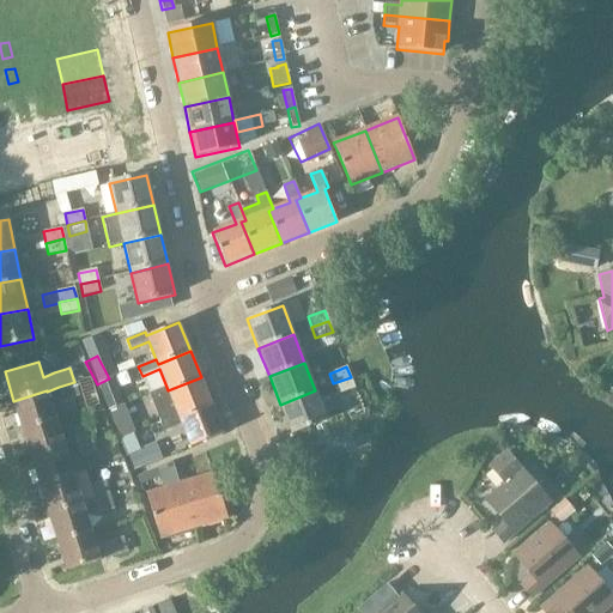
[(170,396),(177,414),(180,419),(212,406),(201,377),(168,390),(167,387),(150,394),(153,404),(170,396)]
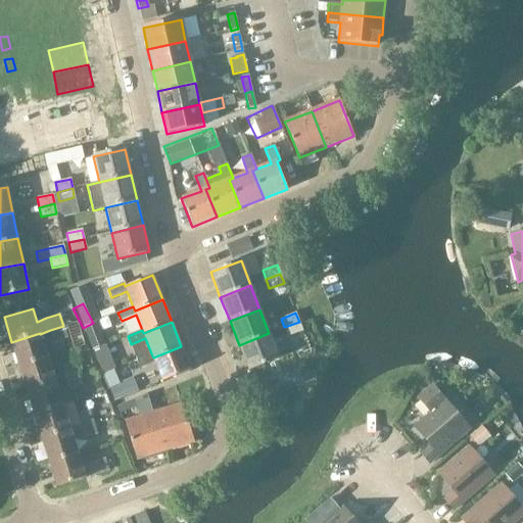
[(303,331),(299,322),(284,327),(288,337),(303,331)]
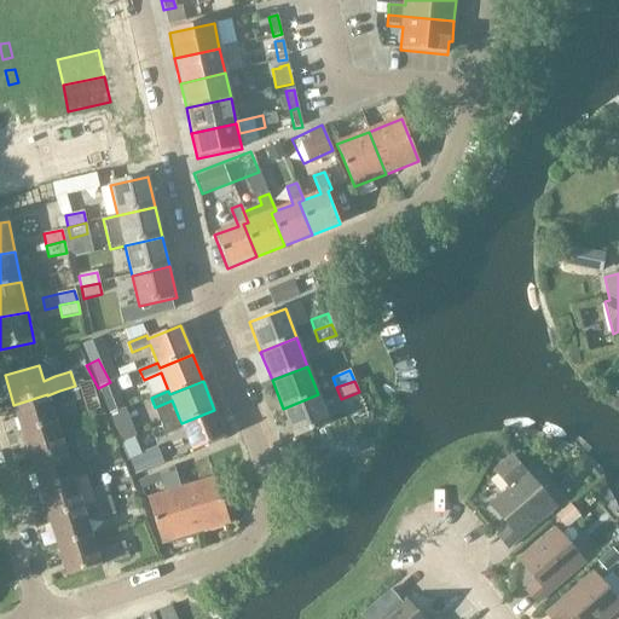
[(98,388),(109,416),(123,410),(113,383),(98,388)]
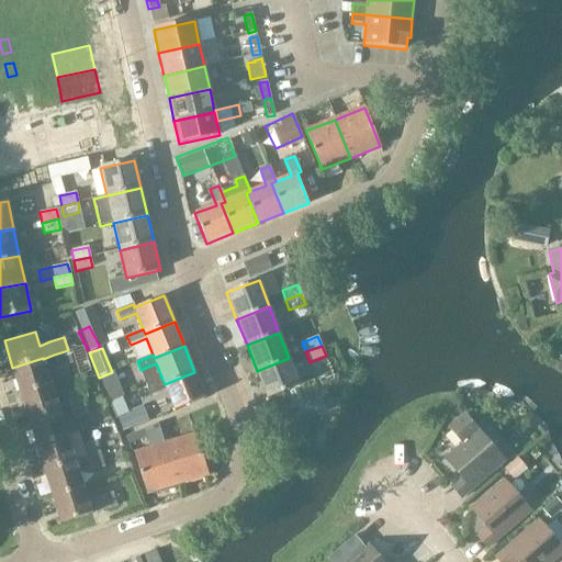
[(72,363),(68,350),(54,355),(58,369),(72,363)]
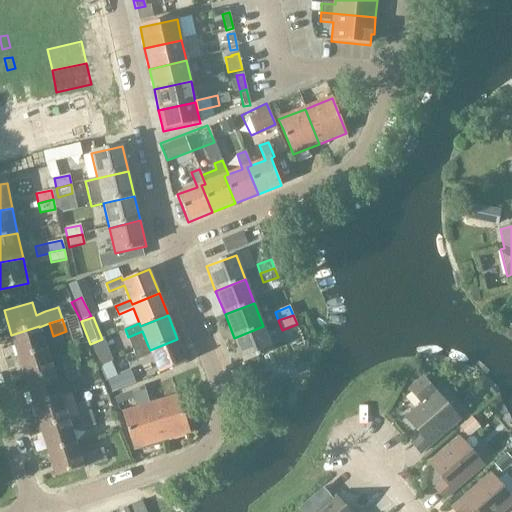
[(11,335),(19,358),(47,349),(39,327),(39,326),(11,335)]
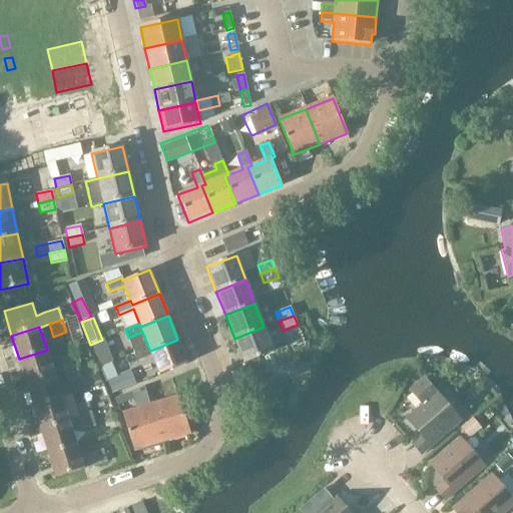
[(234,339),(243,363),(274,351),(264,327),(234,339)]
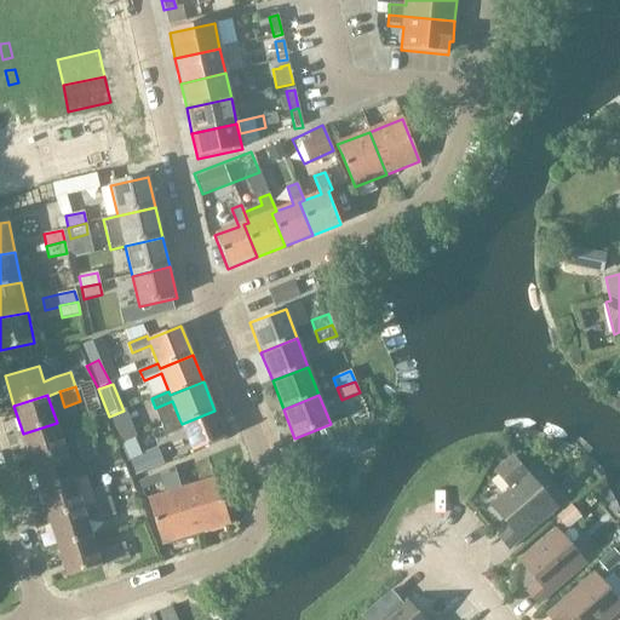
[(227,438),(214,411),(182,424),(179,419),(162,426),(166,436),(184,429),(193,452),(227,438)]
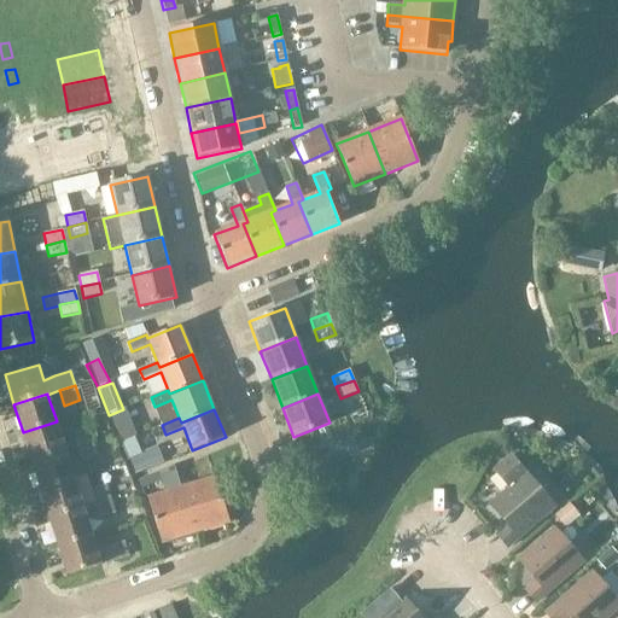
[(23,432),(31,461),(65,450),(57,421),(23,432)]
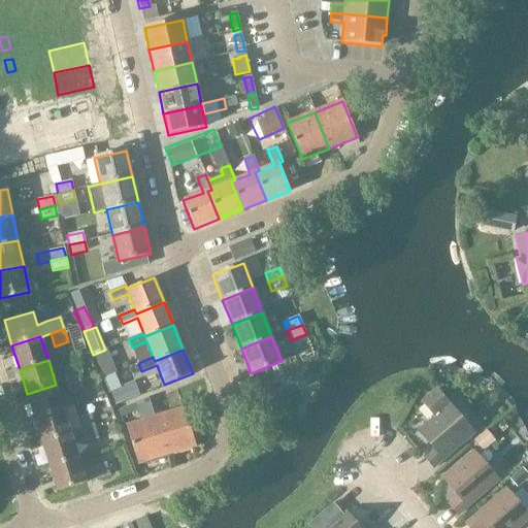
[(62,370),(65,382),(78,377),(75,366),(62,370)]
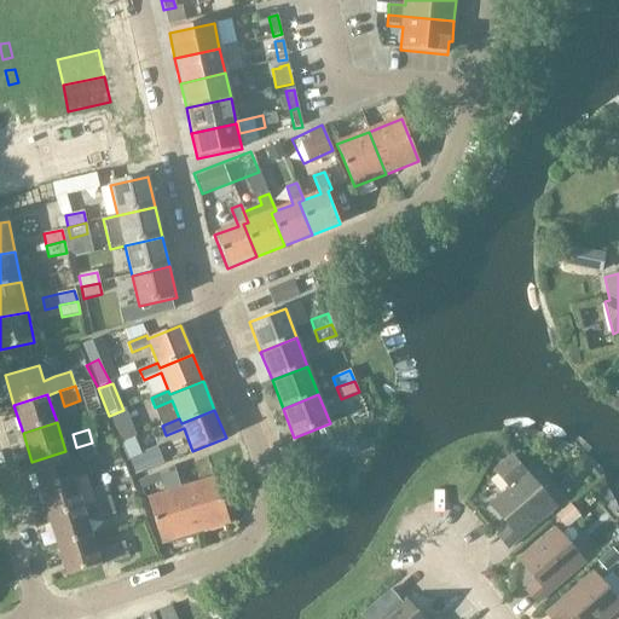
[(92,443),(76,447),(81,463),(97,458),(92,443)]
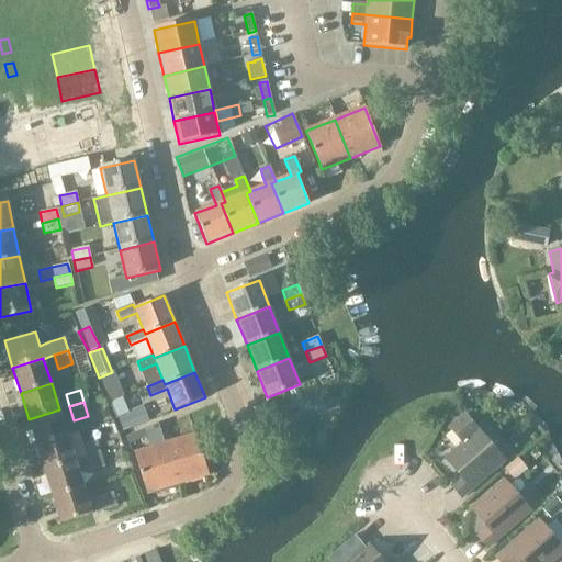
[(123,430),(148,420),(142,406),(117,416),(123,430)]
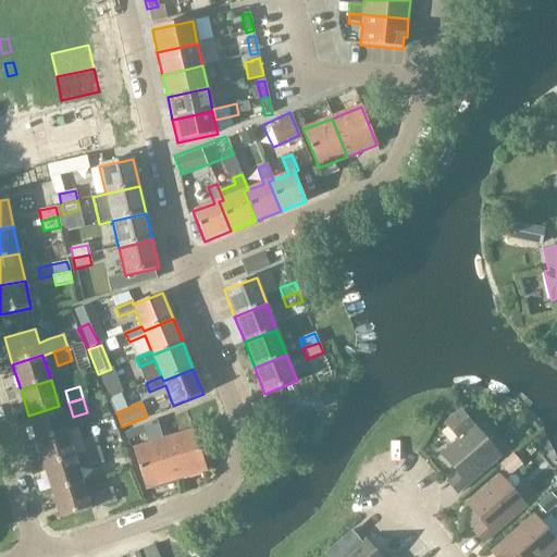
[(59,406),(28,416),(36,441),(66,431),(59,406)]
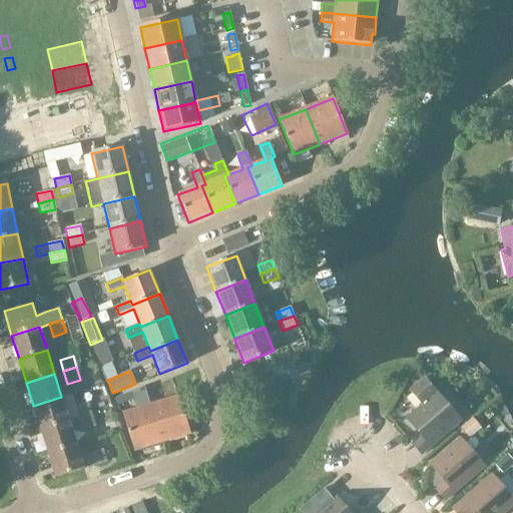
[(420,455),(460,421),(424,380),(411,391),(423,405),(406,420),(421,438),(412,446),(420,455)]
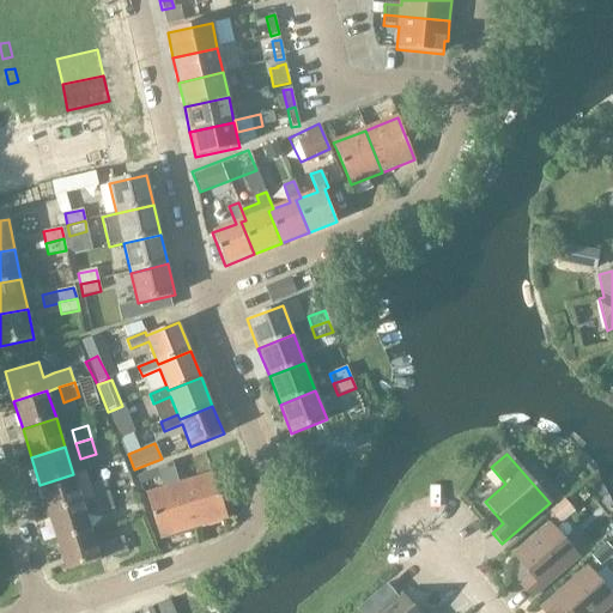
[(163,490),(147,495),(161,538),(194,527),(181,484),(178,485),(173,462),(157,468),(163,490)]
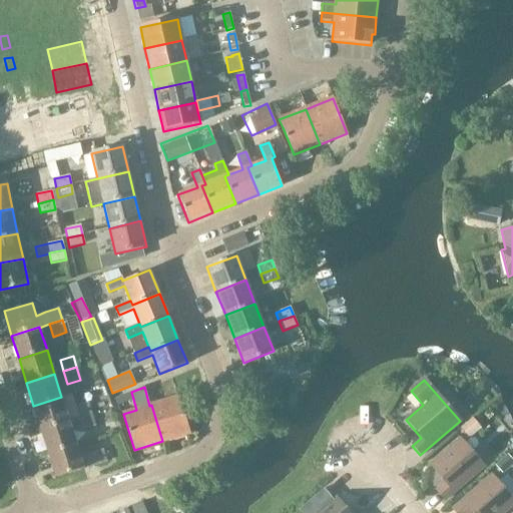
[(33,406),(41,429),(69,421),(61,397),(33,406)]
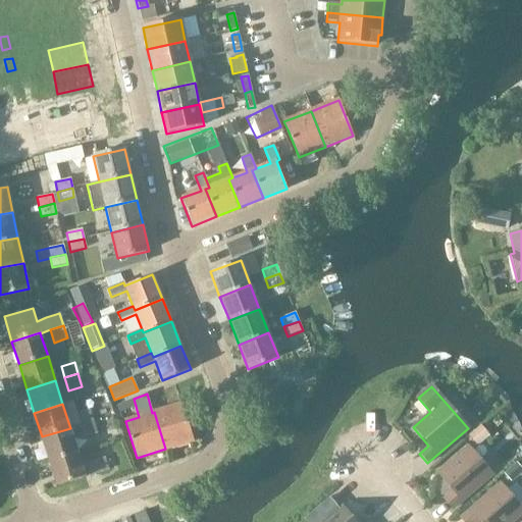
[(181,404),(154,412),(165,449),(193,440),(181,404)]
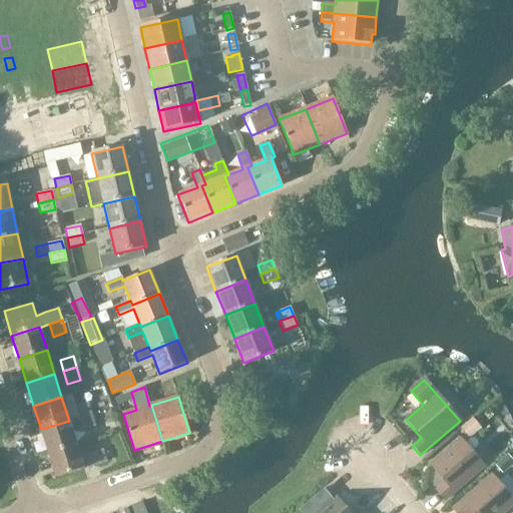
[(74,406),(78,418),(91,414),(88,402),(74,406)]
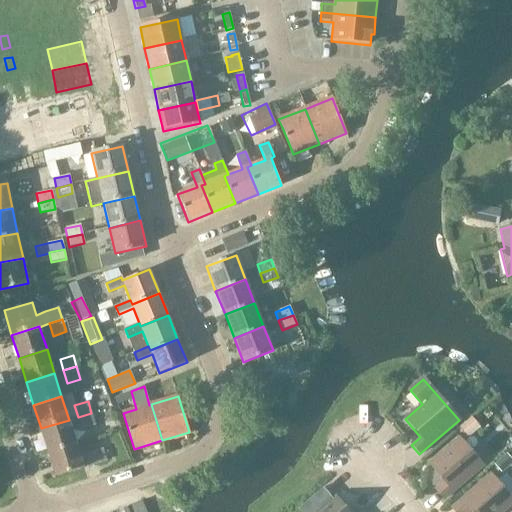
[(95,425),(91,413),(78,417),(82,430),(95,425)]
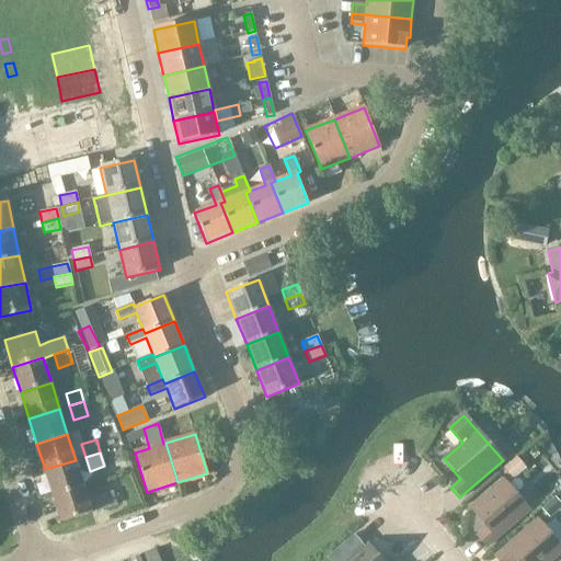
[(516,458),(502,469),(512,481),(526,469),(516,458)]
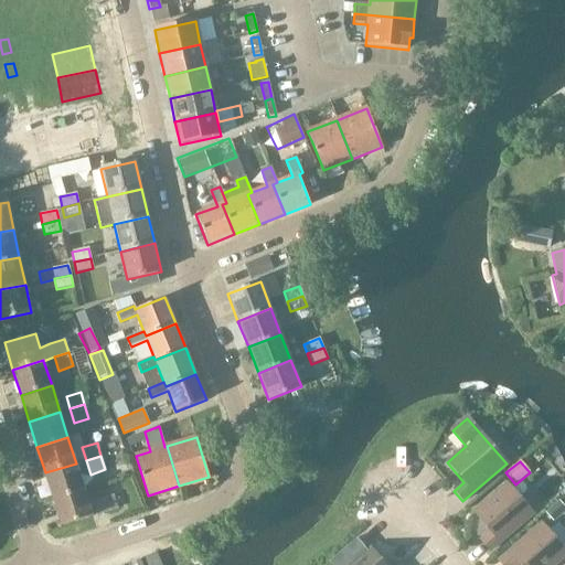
[(45,472),(53,499),(84,489),(76,464),(45,472)]
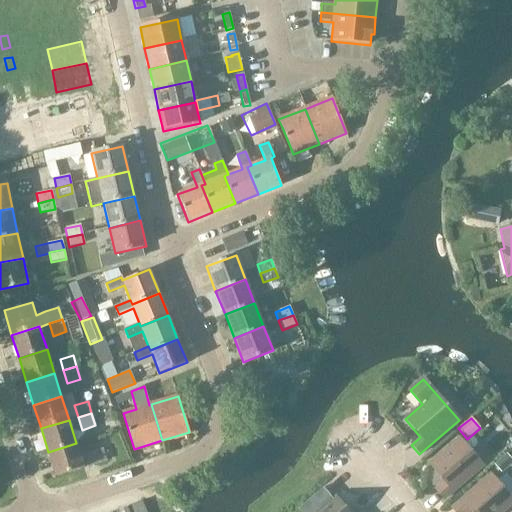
[(459,439),(428,465),(444,482),(435,490),(443,500),(482,466),(459,439)]
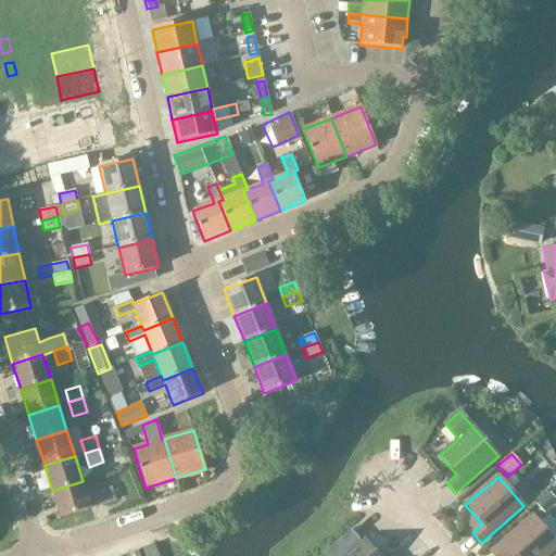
[(111,487),(97,492),(87,495),(83,481),(52,491),(61,517),(91,507),(101,505),(116,501),(111,487)]
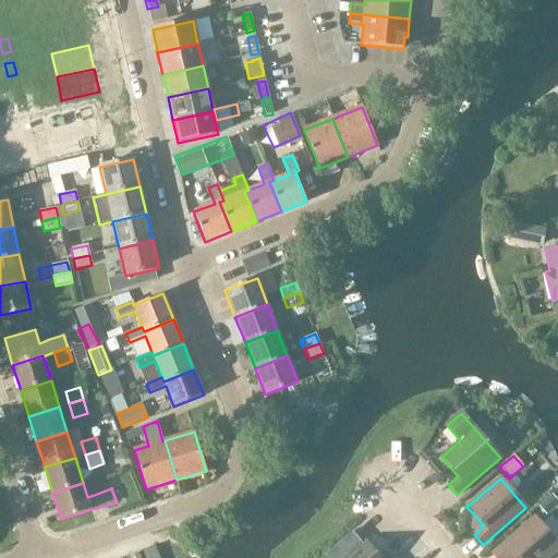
[(557,502),(552,495),(537,508),(546,517),(557,506),(557,502)]
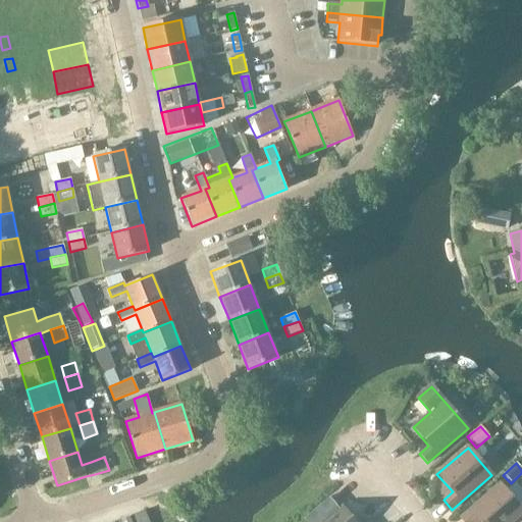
[(521,510),(500,484),(460,519),(462,521),(475,521),(477,521),(478,521),(511,521),(521,513),(521,510)]
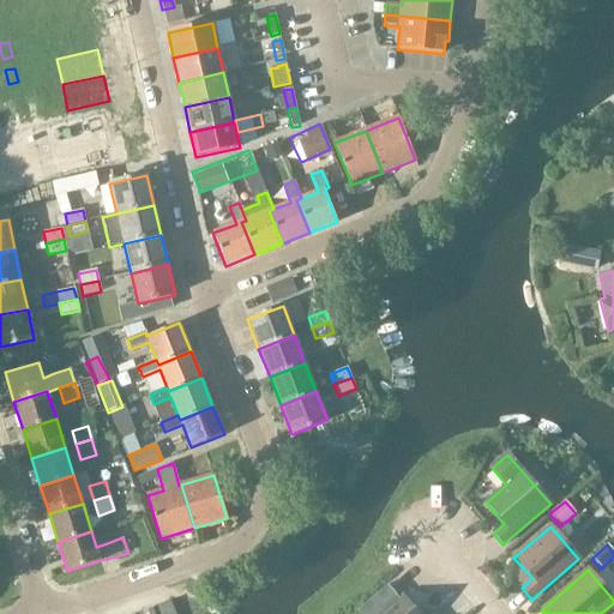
[(172,613),(163,591),(108,613),(172,613)]
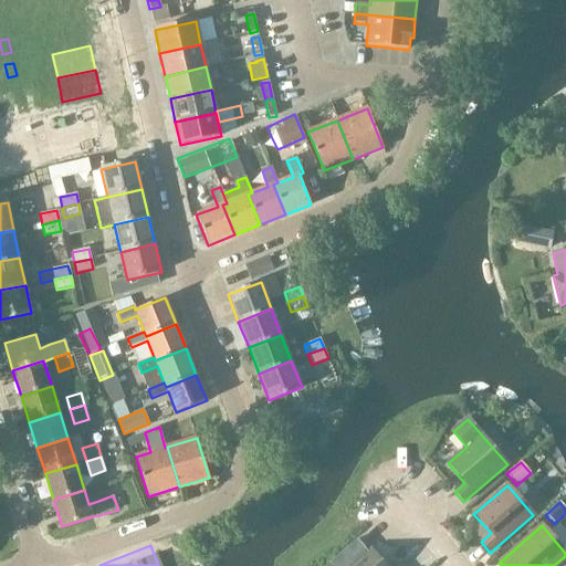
[(384,565),(370,551),(352,565),(384,565)]
